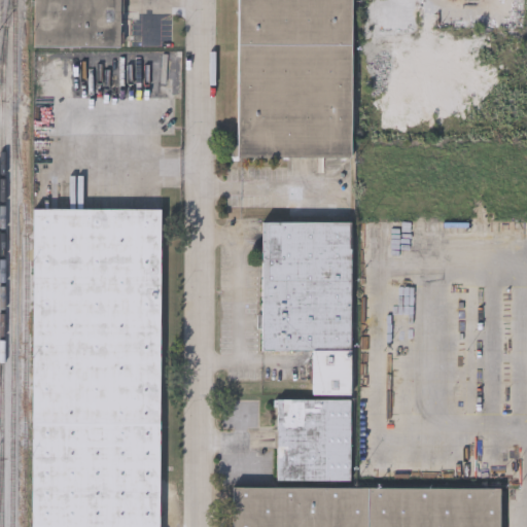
[(33,0),(120,0),(120,47),(33,47),(33,0)]
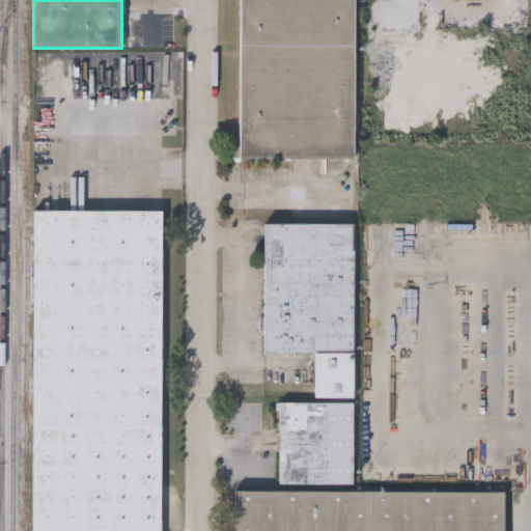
[(239,157),(239,0),(354,0),(354,158),(239,157)]
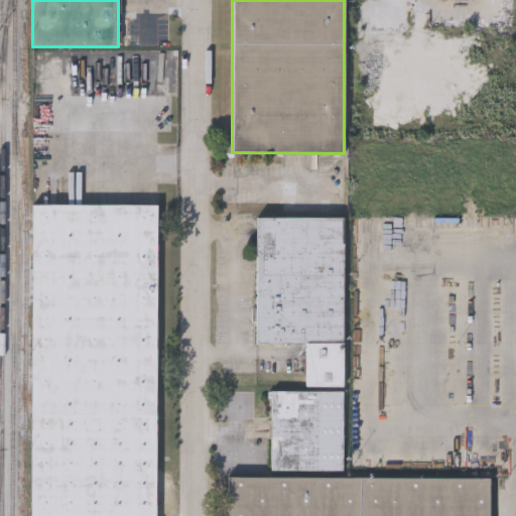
[(157,203),(155,515),(30,515),(32,203),(157,203)]
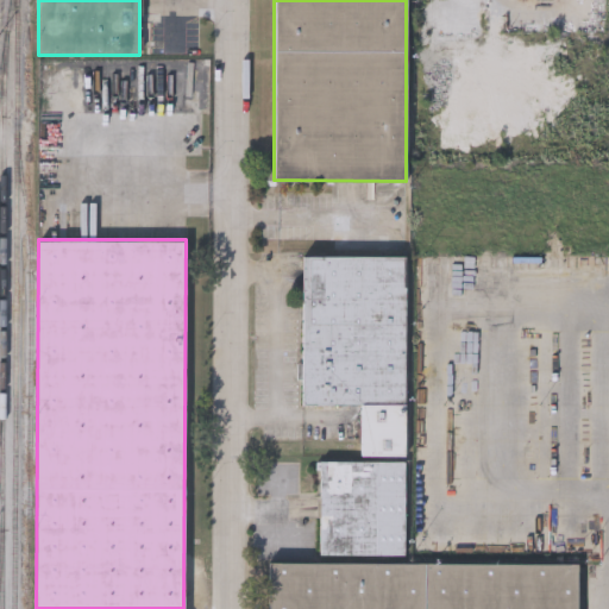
[(302,405),(302,255),(405,255),(405,456),(360,456),(360,405),(302,405)]
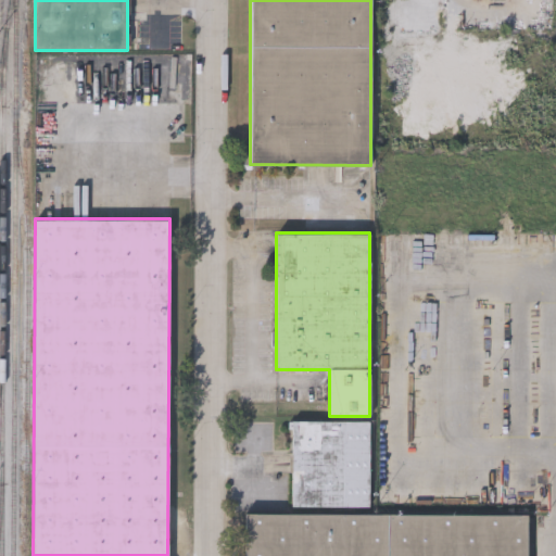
[(291,506),(291,419),(369,419),(369,506),(291,506)]
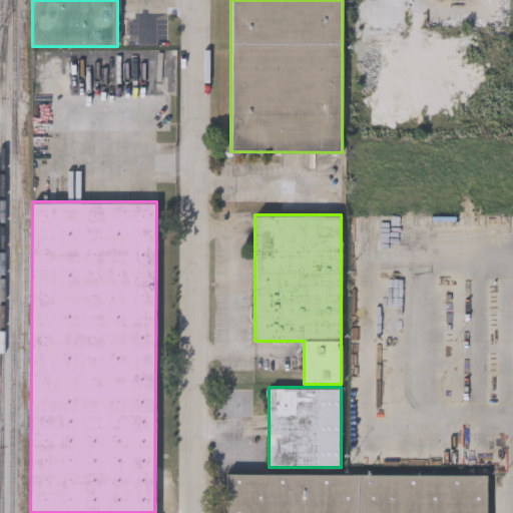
[(485,512),(226,512),(226,473),(486,474),(485,512)]
